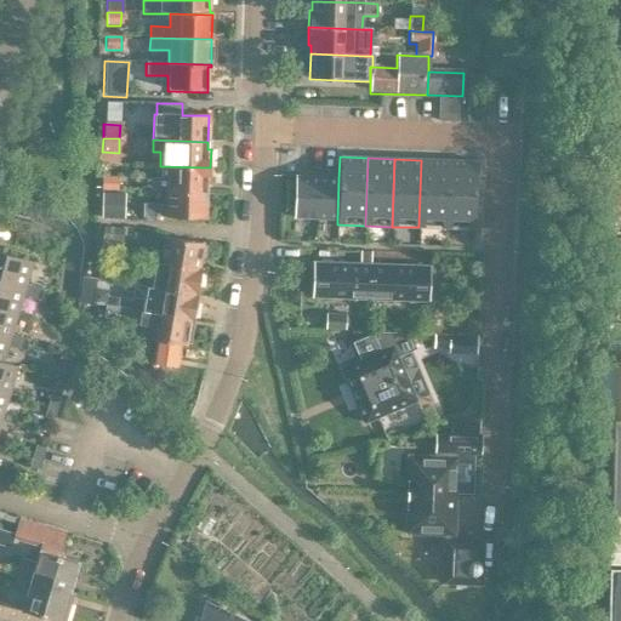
[(421,160),(419,227),(445,228),(448,160),(421,160)]
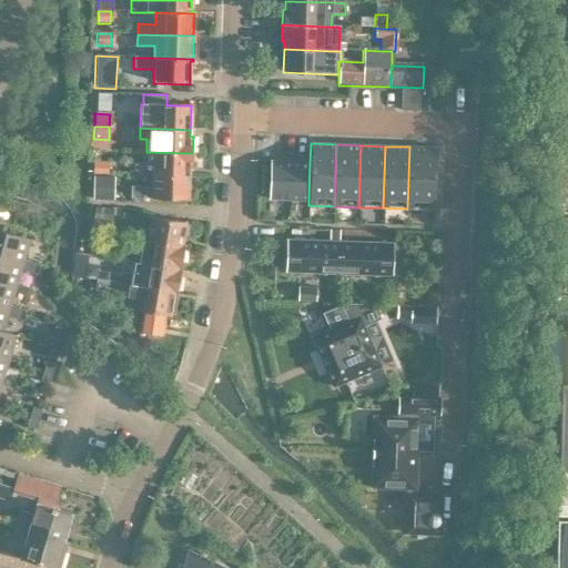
[(409,146),(407,209),(433,210),(435,148),(409,146)]
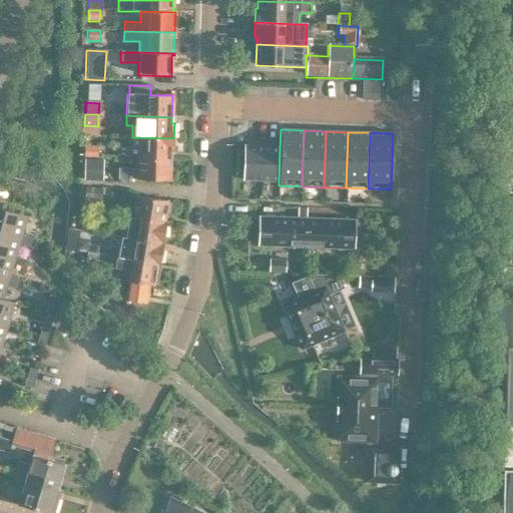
[(173,153),(173,138),(132,137),(132,148),(122,148),(122,158),(136,159),(169,160),(169,153),(173,153)]
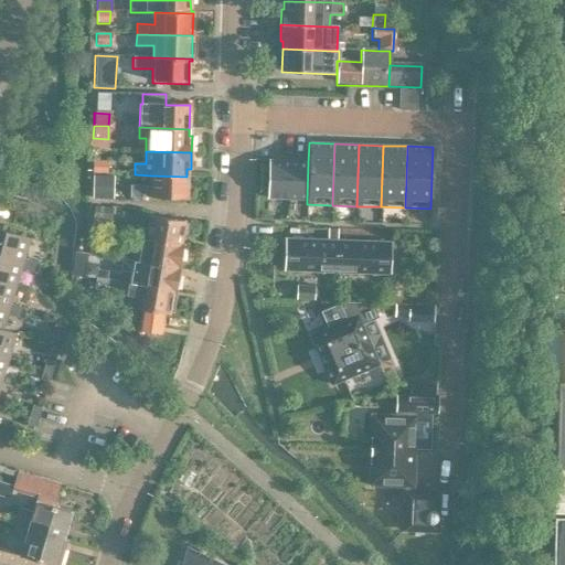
[(288,199),(289,161),(268,160),(267,199),(288,199)]
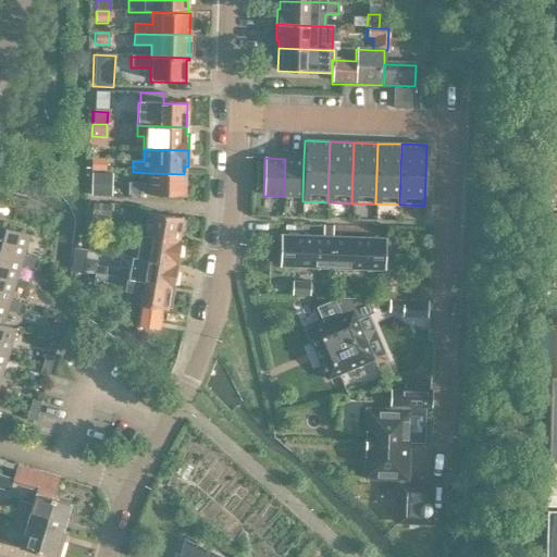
[(91,159),(91,171),(104,171),(106,160),(91,159)]
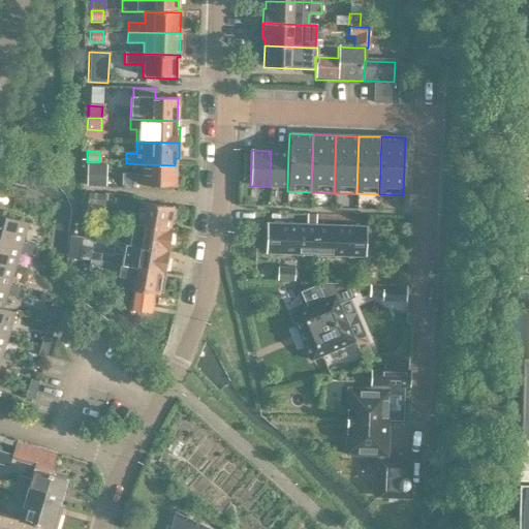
[(270,186),(287,187),(288,152),(271,151),(270,186)]
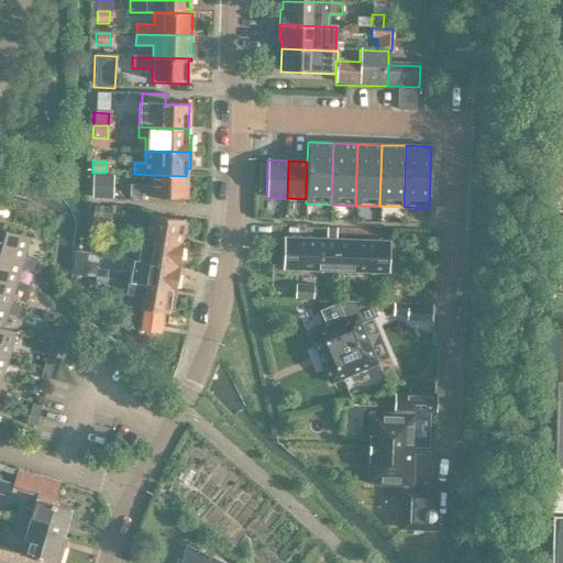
[(106,174),(106,173),(92,173),(91,199),(106,199),(106,189),(118,189),(118,174),(106,174)]
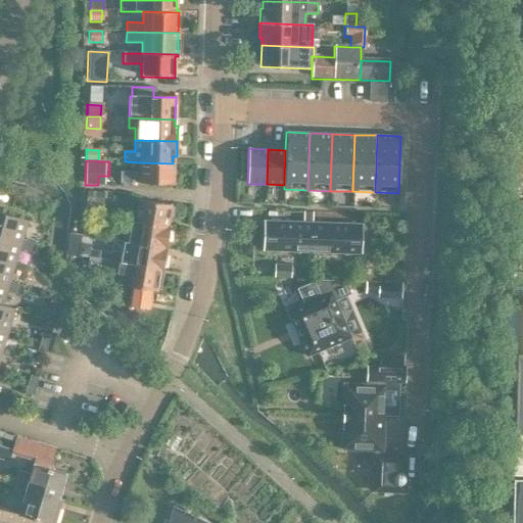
[(172,185),(173,163),(139,162),(139,174),(131,173),(120,172),(120,186),(130,186),(131,184),(172,185)]
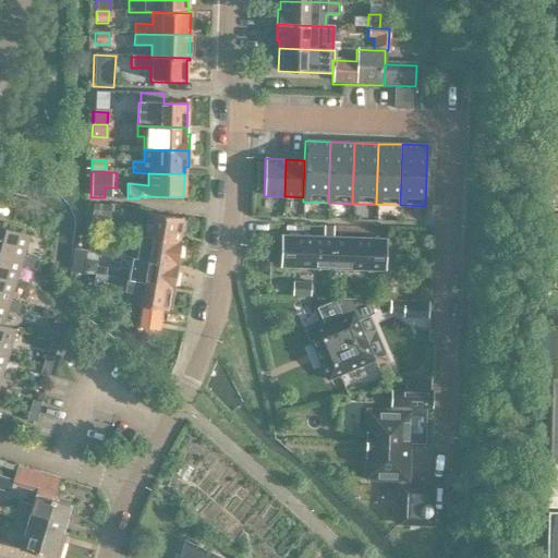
[(92,217),(106,219),(108,207),(94,204),(92,217)]
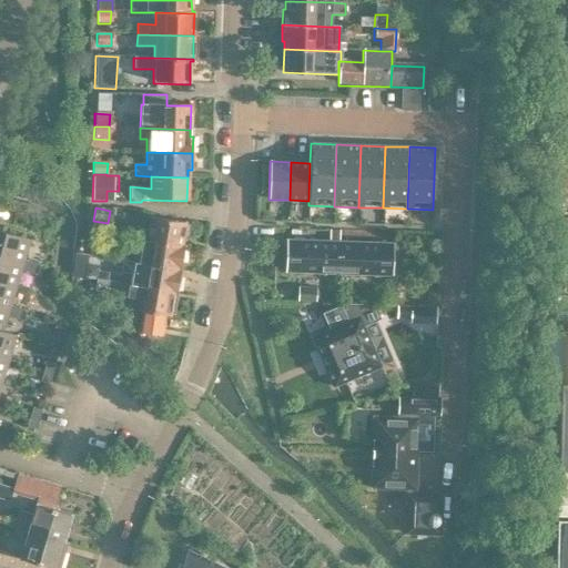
[(146,231),(139,230),(137,239),(181,246),(185,224),(149,217),(146,231)]
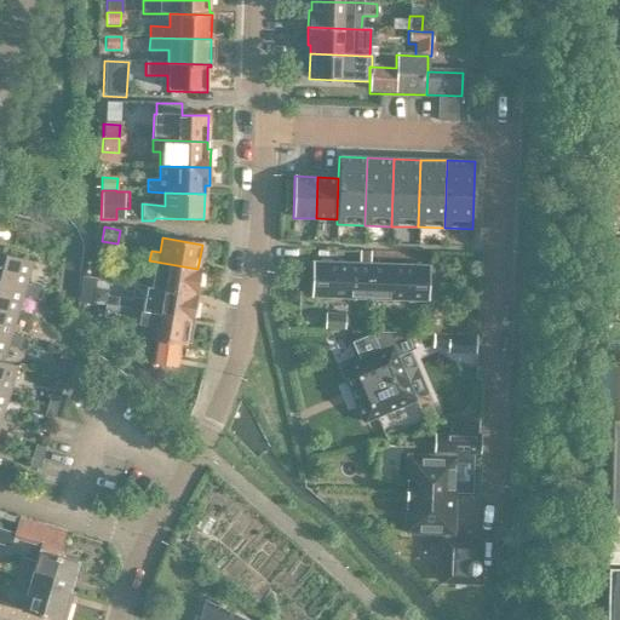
[(115,257),(118,244),(102,241),(99,254),(115,257)]
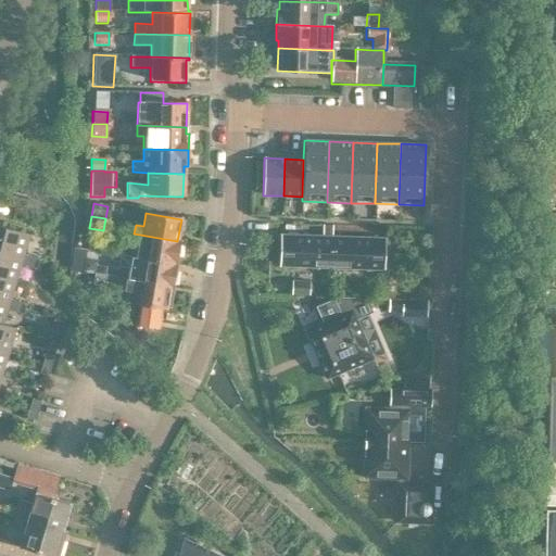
[(321,226),(321,237),(332,238),(332,227),(321,226)]
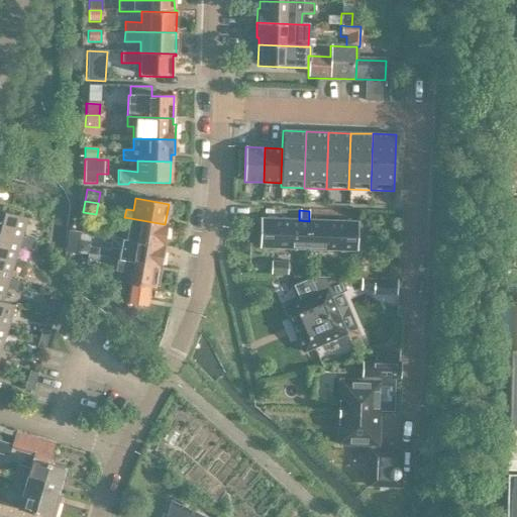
[(0,235),(34,246),(36,241),(22,237),(27,220),(0,212),(0,235)]
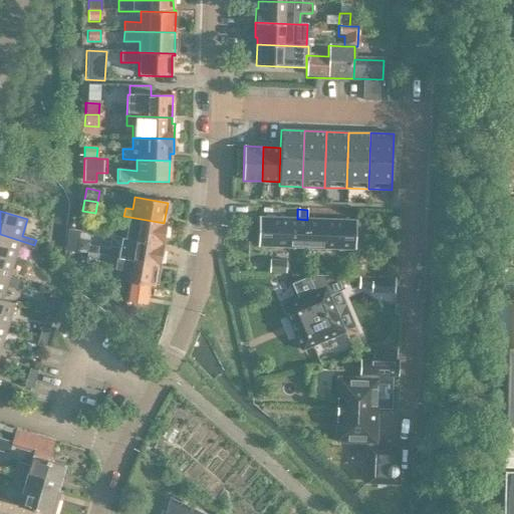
[(167,223),(164,223),(123,216),(119,238),(164,245),(167,223)]
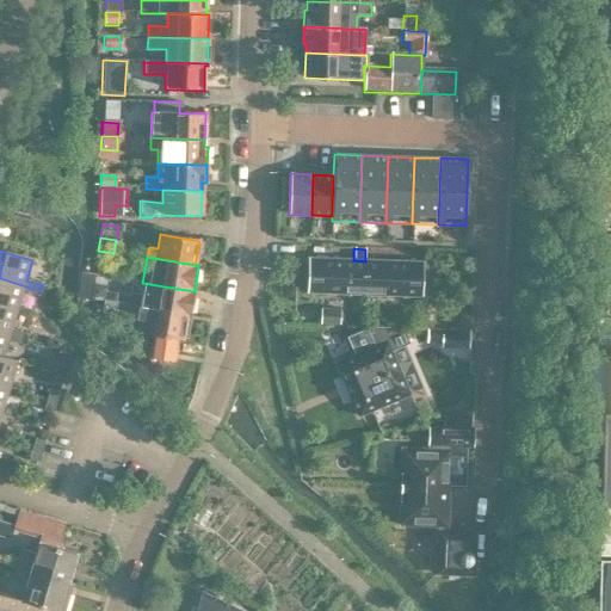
[(308,259),(307,292),(364,294),(365,261),(353,260),(308,259)]
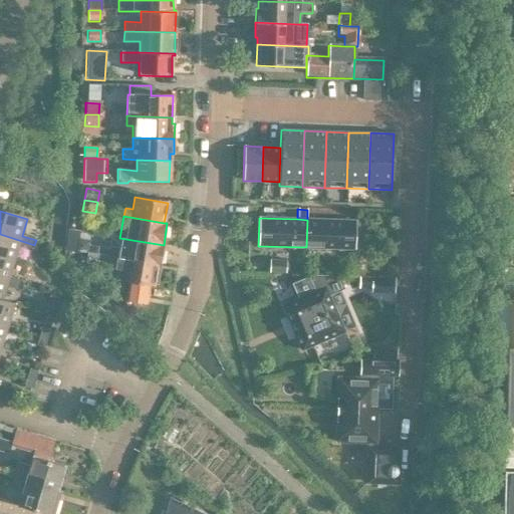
[(80,233),(82,233),(99,235),(100,222),(81,220),(80,233)]
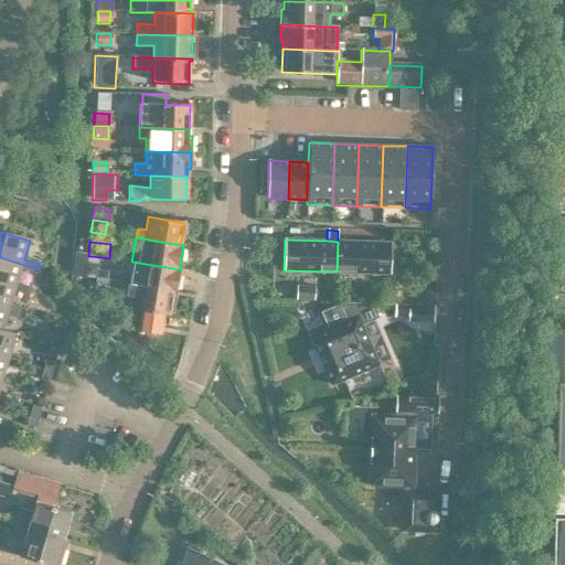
[(338,242),(337,272),(388,274),(390,243),(338,242)]
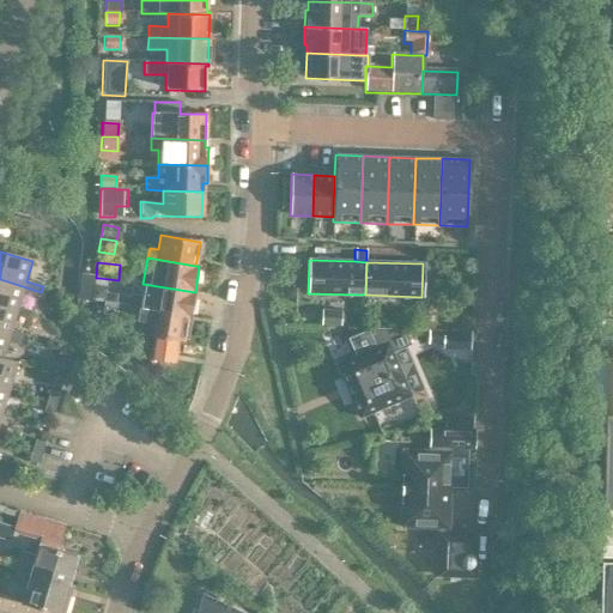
[(40,298),(41,292),(0,279),(0,307),(17,313),(23,293),(40,298)]
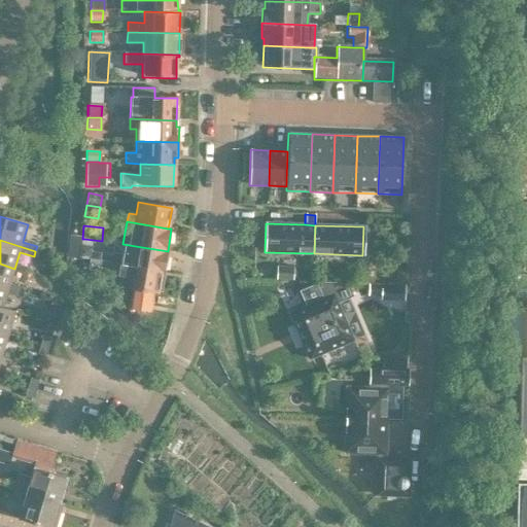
[(168,251),(123,244),(114,243),(112,252),(121,254),(119,265),(128,267),(164,272),(168,251)]
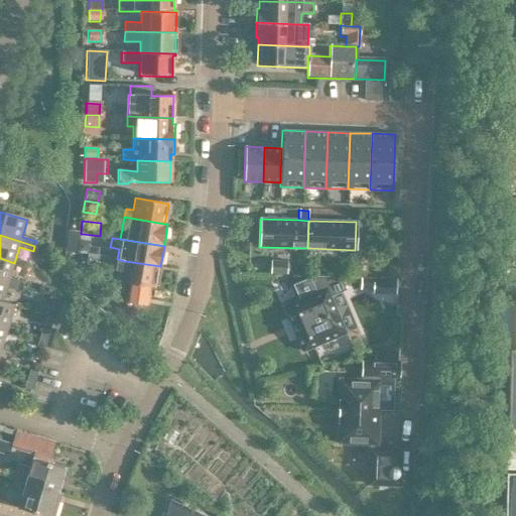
[(78,240),(76,253),(87,255),(89,247),(89,242),(78,240)]
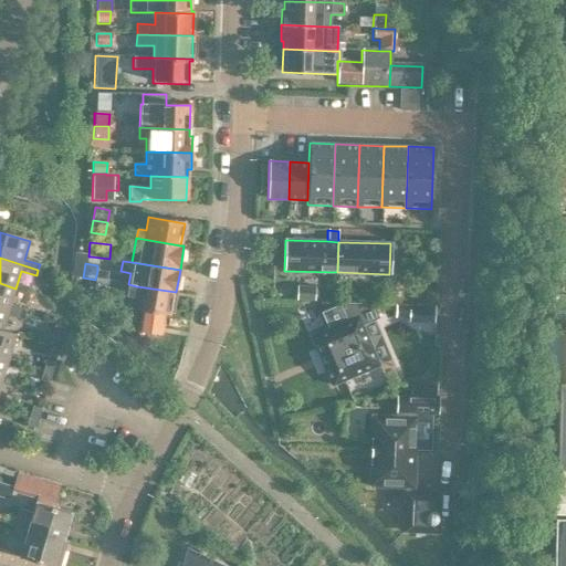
[(107,273),(97,271),(95,280),(106,281),(107,273)]
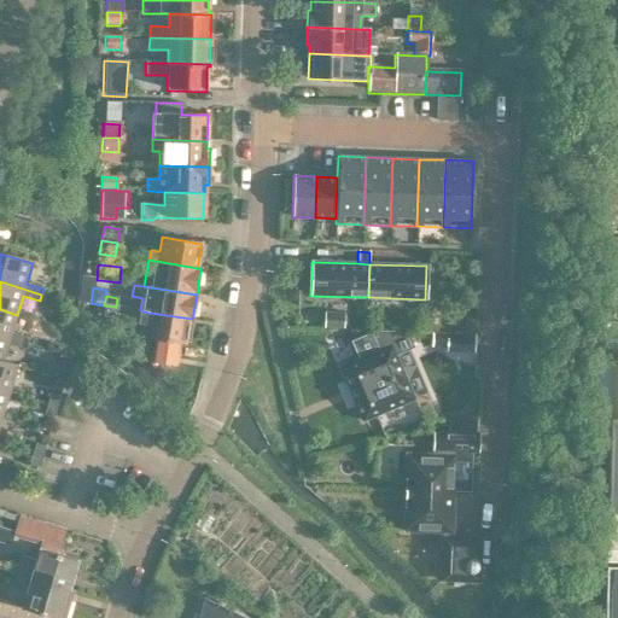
[(192,319),(150,313),(140,310),(140,312),(116,307),(104,305),(103,318),(138,324),(139,322),(147,325),(145,339),(155,340),(152,355),(176,360),(179,344),(185,345),(188,321),(192,322),(192,319)]
